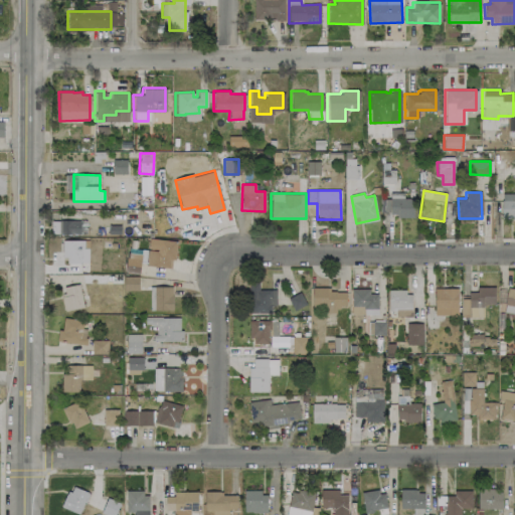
[(501,219),(514,219),(514,194),(502,194),(501,219)]
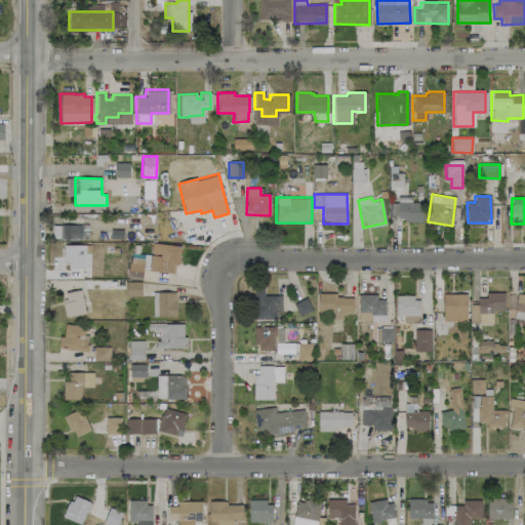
[(421,223),(421,202),(410,202),(391,202),(391,217),(404,217),(404,223),(421,223)]
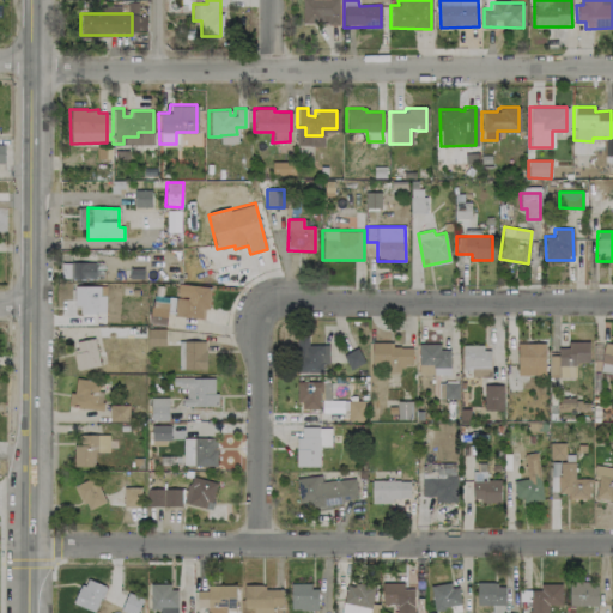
[(206,320),(211,287),(177,283),(174,315),(206,320)]
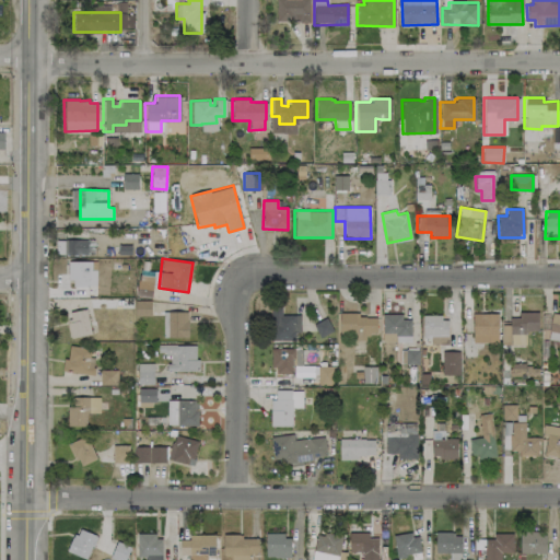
[(90,287),(90,260),(69,261),(69,287),(90,287)]
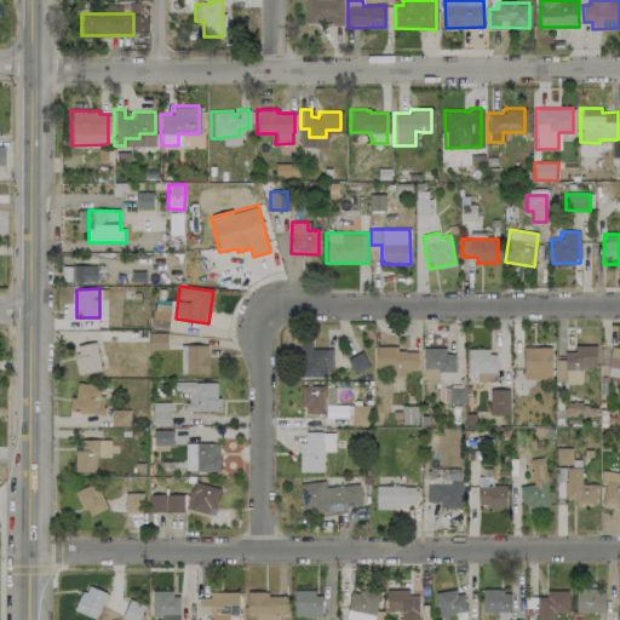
[(172,309),(158,304),(153,316),(161,320),(167,322),(172,309)]
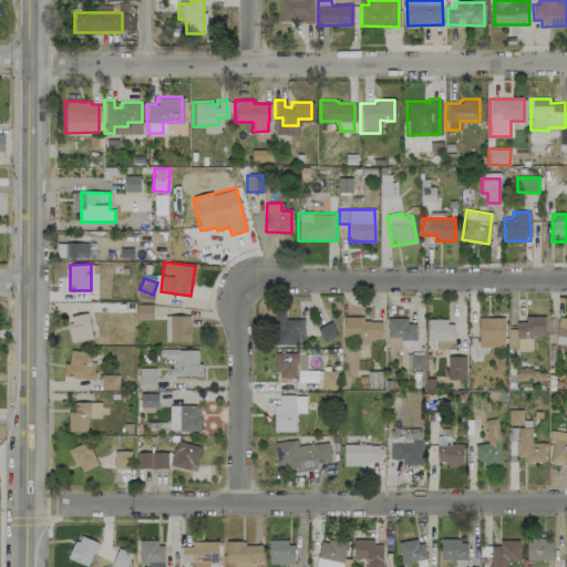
[(153,305),(136,303),(136,319),(153,319),(153,305)]
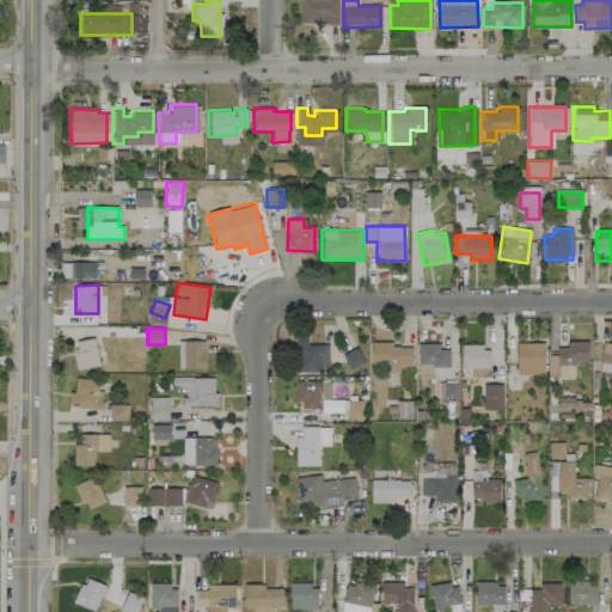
[(326,372),(325,344),(308,344),(308,335),(295,335),(297,372),(326,372)]
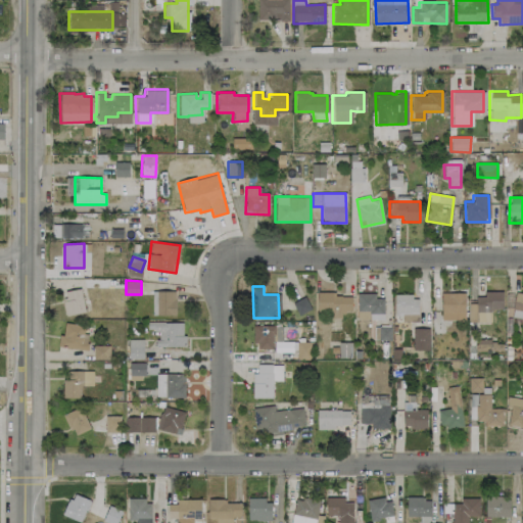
[(85,312),(81,289),(61,292),(66,316),(85,312)]
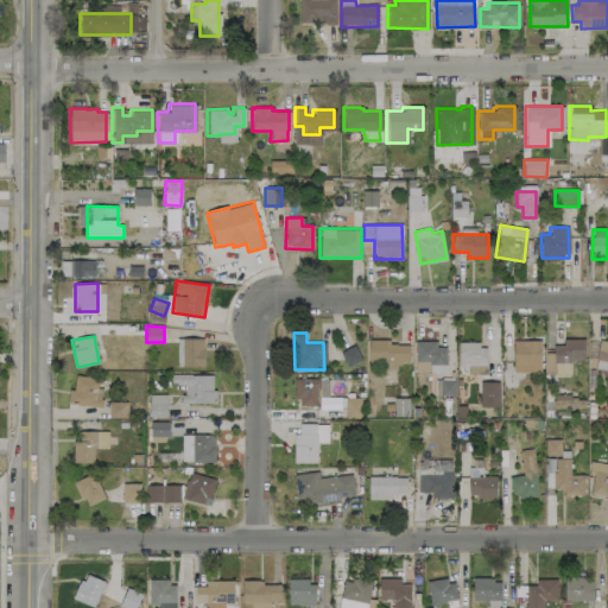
[(203,339),(177,337),(177,367),(203,367),(203,339)]
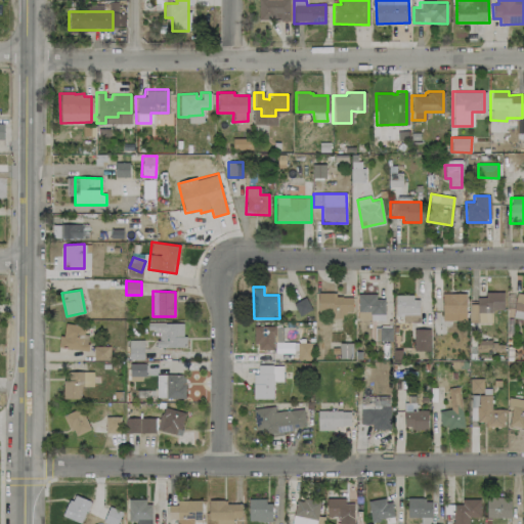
[(523,292),(516,291),(513,317),(523,318),(523,292)]
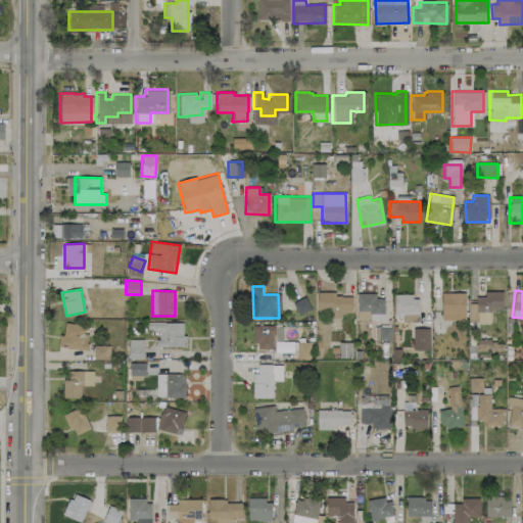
[(317,315),(342,316),(342,311),(351,312),(351,296),(335,296),(336,292),(317,291),(317,315)]
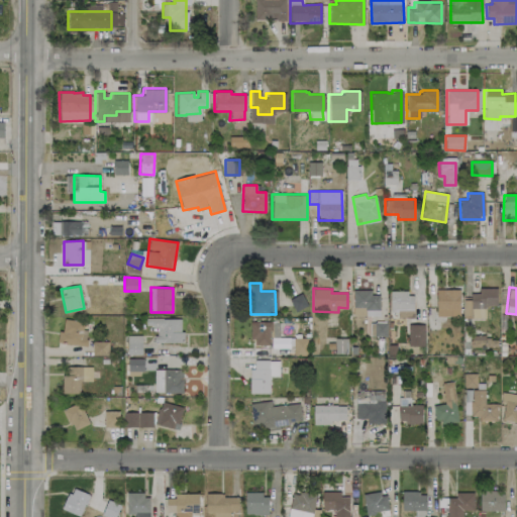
[(462,318),(486,318),(485,306),(497,305),(497,288),(479,288),(479,293),(470,293),(470,300),(462,300),(462,318)]
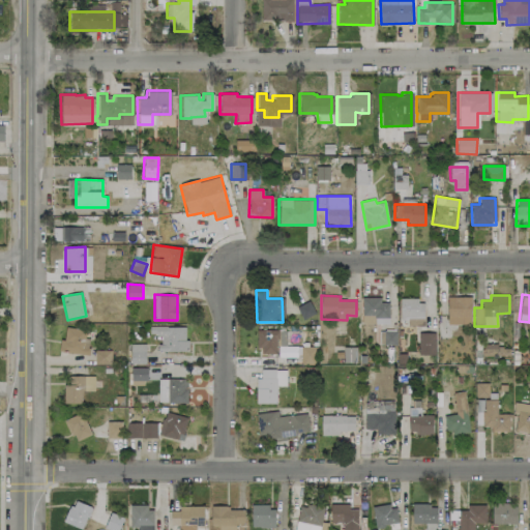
[(388,324),(388,302),(380,302),(381,297),(362,297),(361,323),(388,324)]
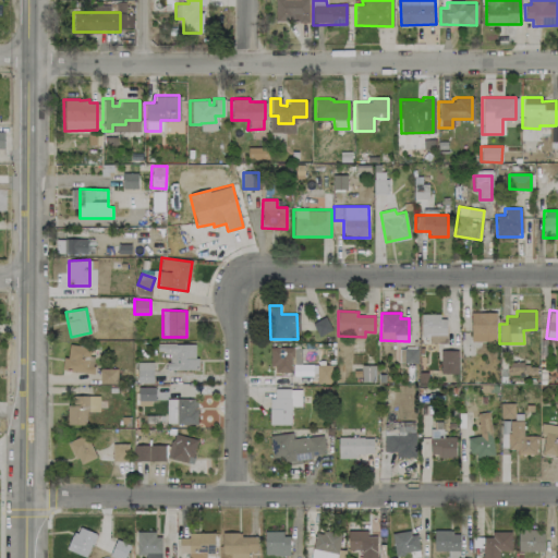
[(496,313),(470,314),(470,341),(496,341),(496,313)]
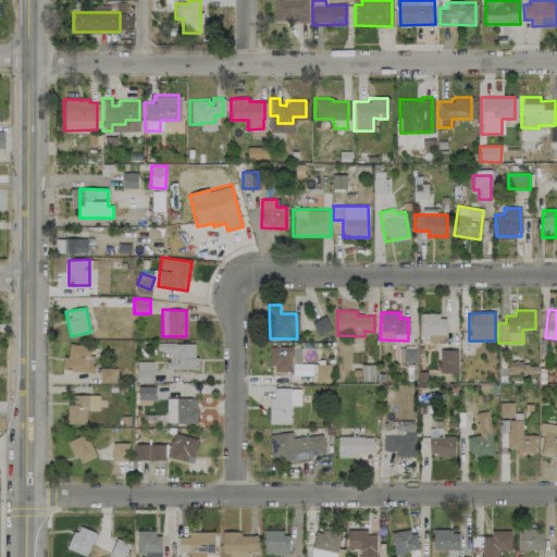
[(420,316),(420,341),(446,339),(445,314),(420,316)]
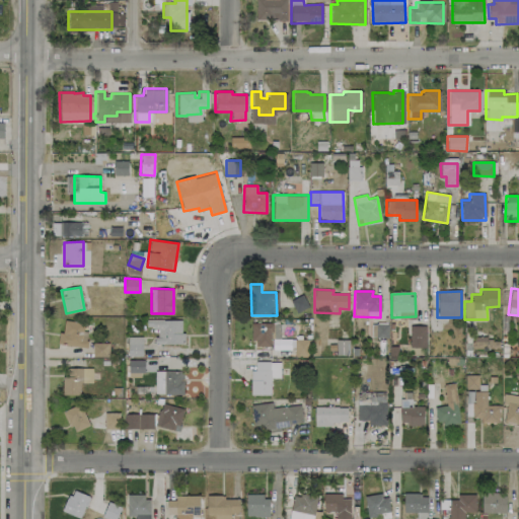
[(307,306),(301,295),(290,301),(296,312),(307,306)]
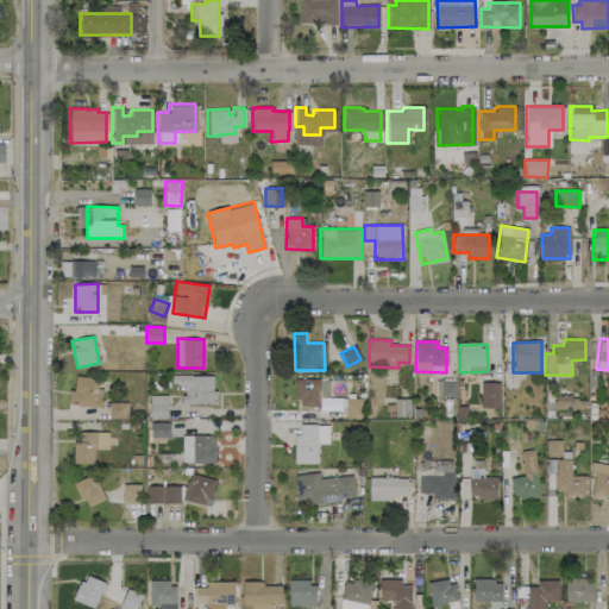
[(182,403),(214,403),(214,375),(171,375),(171,385),(182,385),(182,403)]
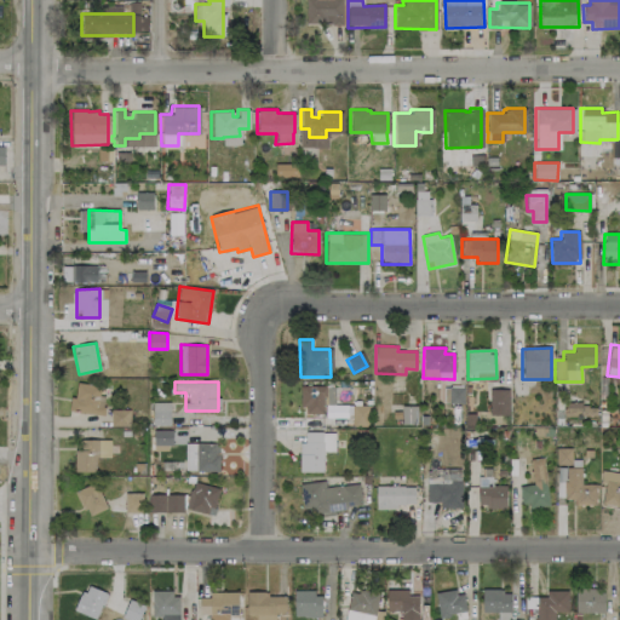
[(103,385),(76,384),(75,397),(70,396),(69,412),(102,414),(103,385)]
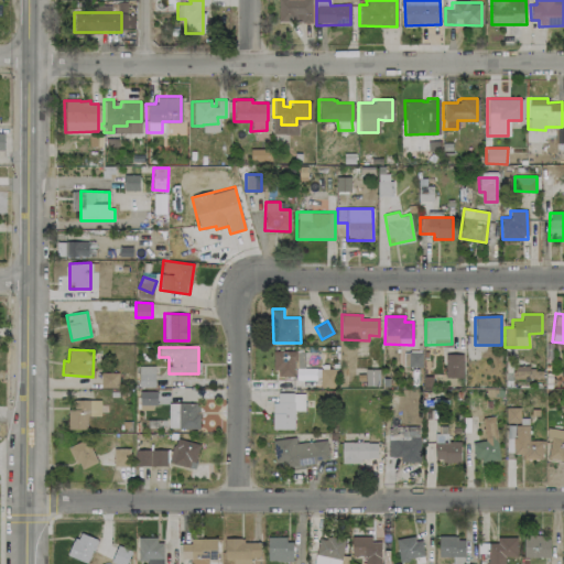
[(294,377),(294,368),(303,368),(304,351),(274,351),(274,377),(294,377)]
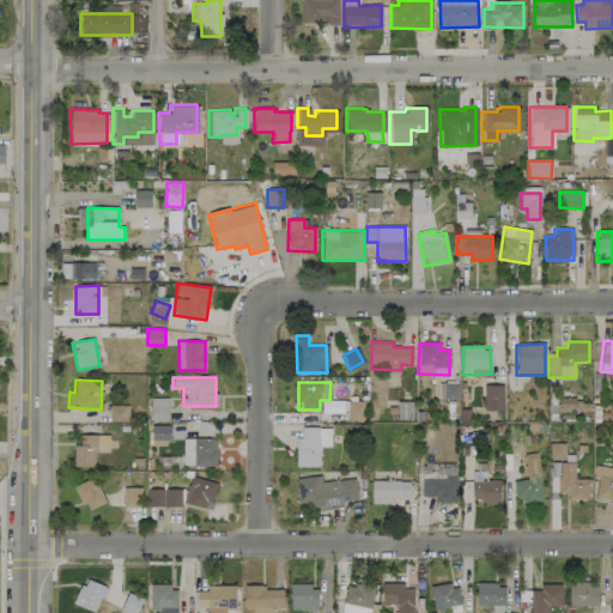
[(503,410),(503,384),(484,384),(484,410),(503,410)]
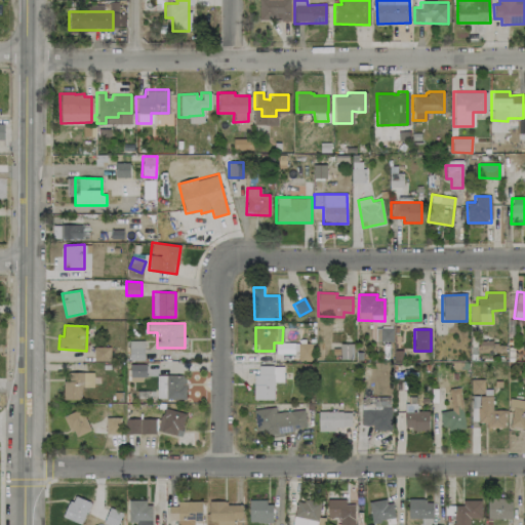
[(145,340),(129,340),(128,360),(144,360),(145,340)]
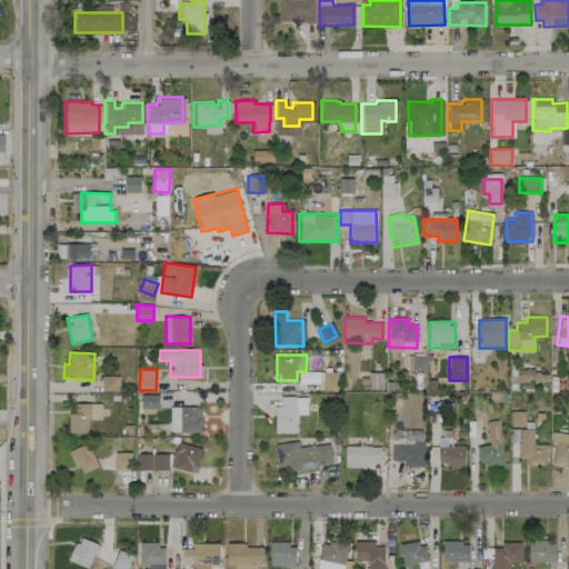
[(339,371),(322,372),(323,390),(339,390),(339,371)]
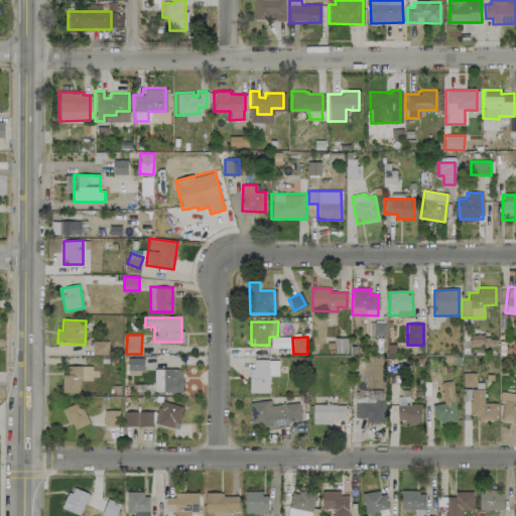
[(334,352),(345,352),(346,338),(335,338),(334,352)]
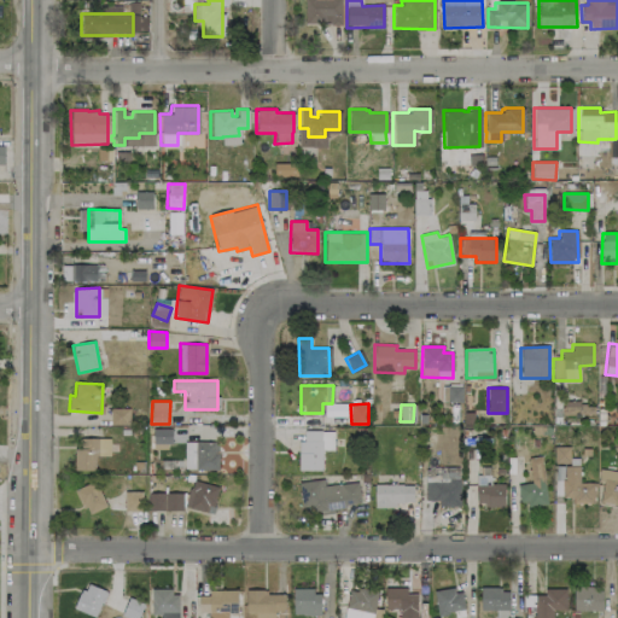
[(111,424),(129,425),(129,408),(111,408),(111,424)]
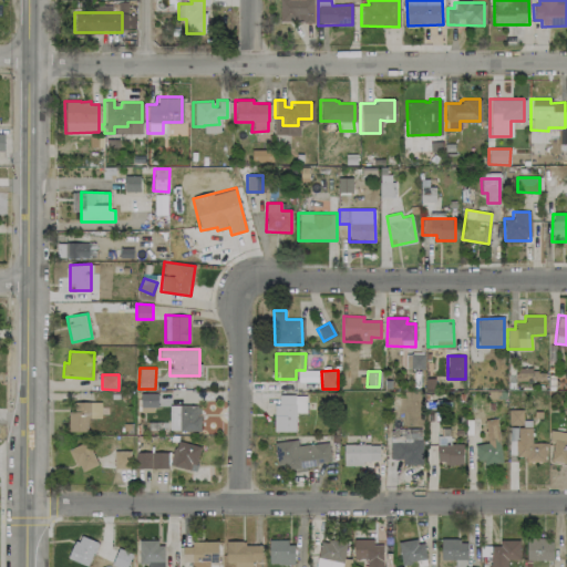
[(274,432),(296,431),(296,413),(306,413),(306,395),(278,395),(278,404),(274,404),(274,432)]
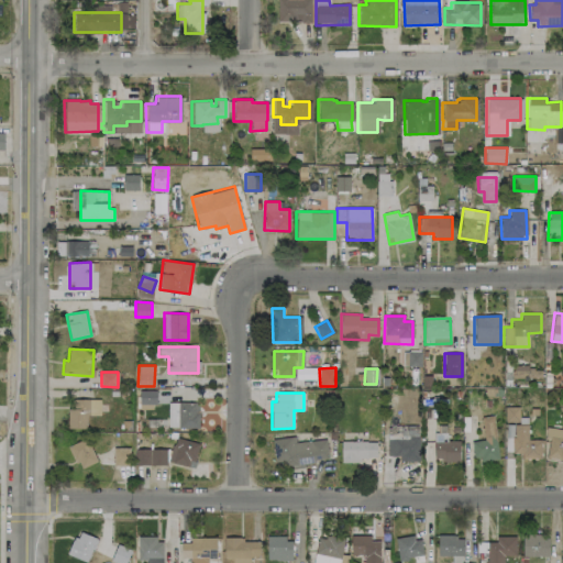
[(100,399),(69,398),(68,428),(87,428),(87,415),(100,416),(100,399)]
